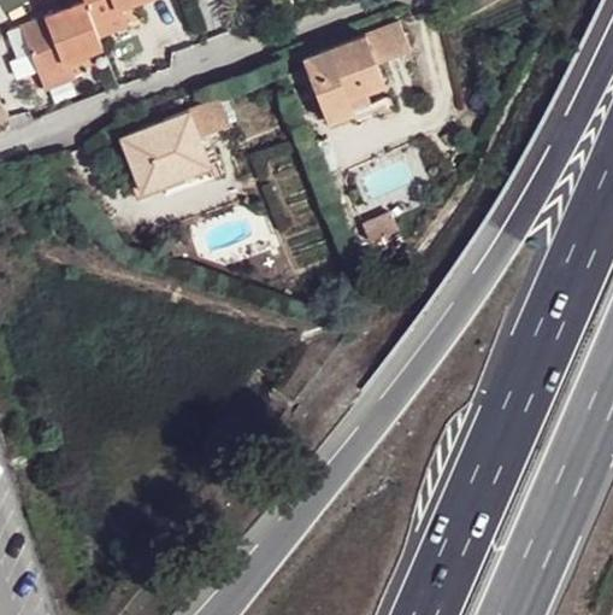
[(77,0),(78,1),(88,23),(121,10),(118,6),(130,0),(77,0)]
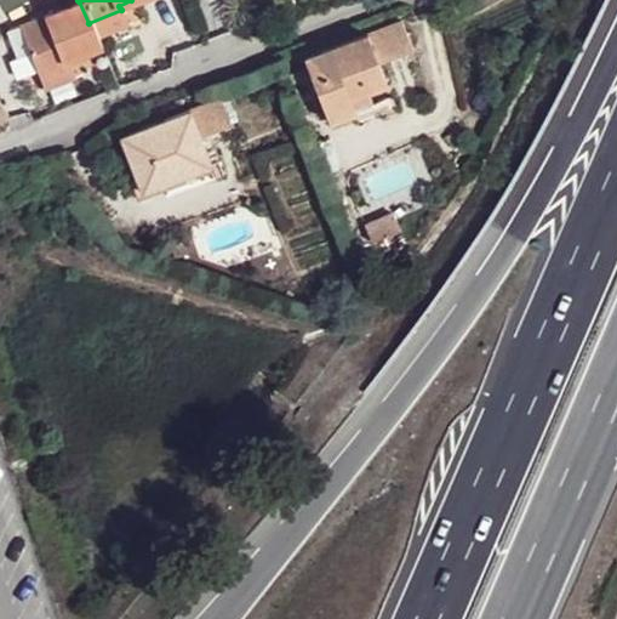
[(140,21),(132,0),(131,0),(119,6),(121,10),(127,26),(140,21)]
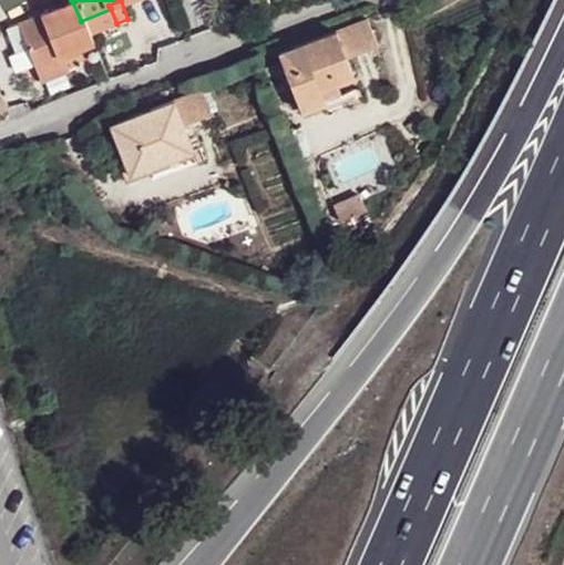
[(90,43),(86,36),(81,21),(72,1),(14,24),(31,71),(60,59),(59,54),(70,51),(90,43)]
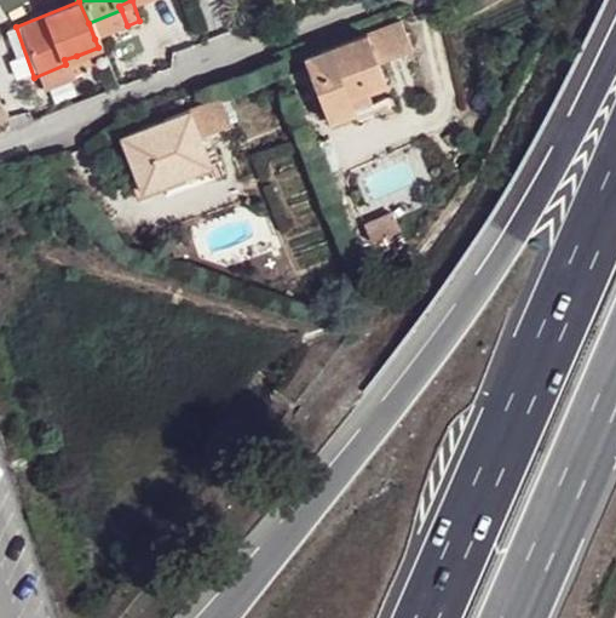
[(95,39),(127,26),(121,10),(88,23),(95,39)]
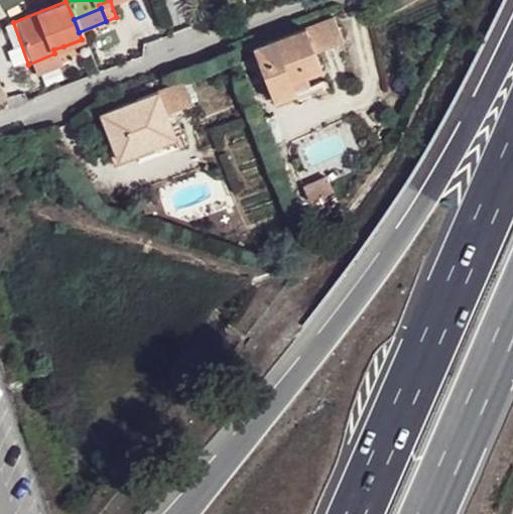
[(333,16),(252,48),(271,101),(295,93),(289,81),(319,68),(313,50),(341,40),(333,16)]
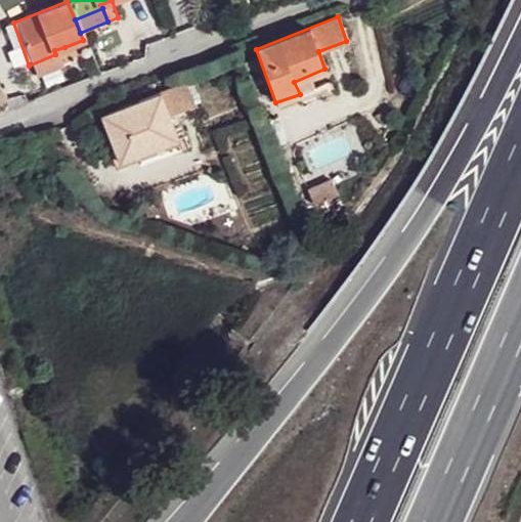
[(70,61),(64,47),(54,50),(55,54),(59,64),(70,61)]
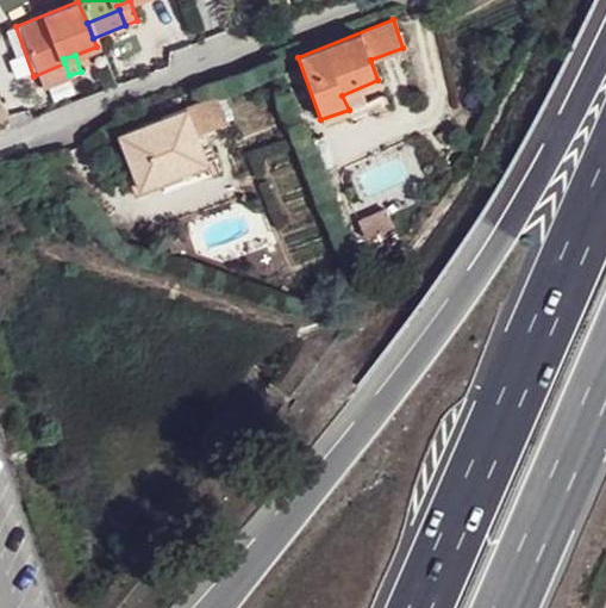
[(38,87),(69,75),(64,63),(33,76),(38,87)]
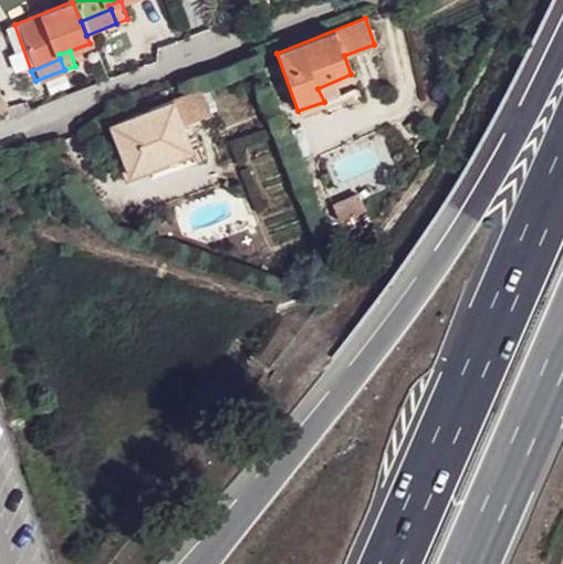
[(110,128),(126,168),(128,176),(191,153),(181,126),(209,116),(199,92),(110,128)]
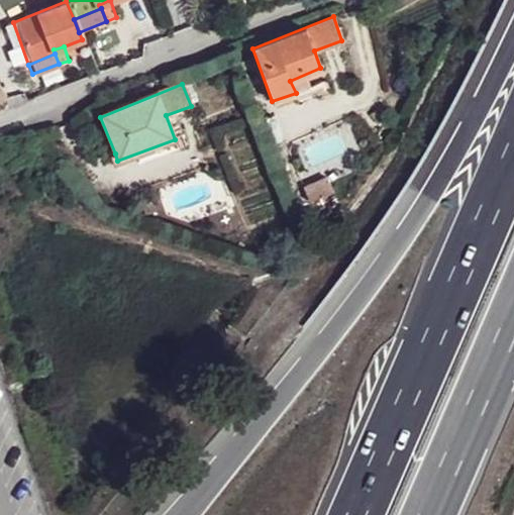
[(117,161),(115,153),(109,156),(114,171),(178,147),(175,139),(117,161)]
